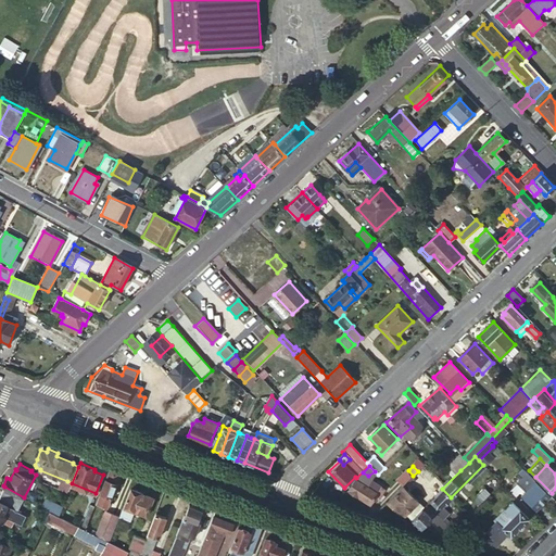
[(123,471),(110,467),(96,504),(108,508),(123,471)]
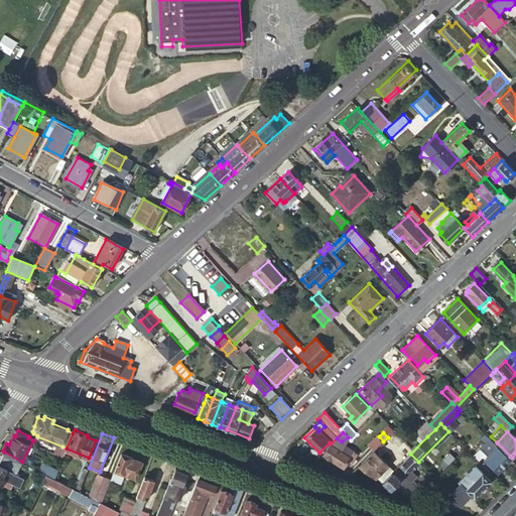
[(511,460),(486,435),(481,439),(493,450),(484,461),(497,474),(511,460)]
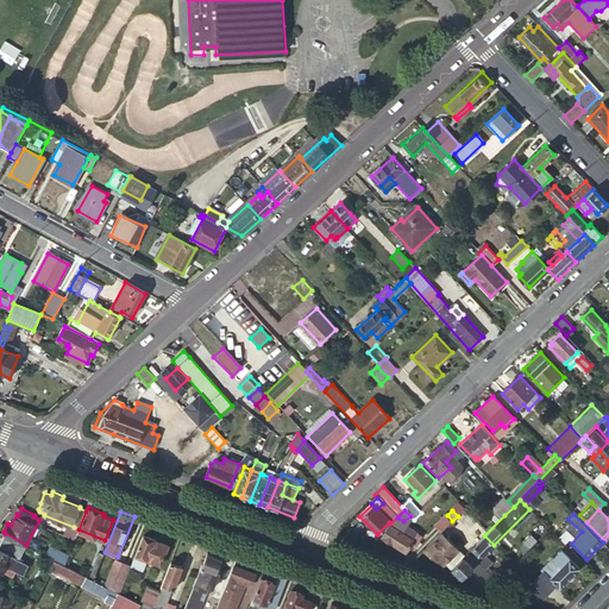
[(437,526),(443,532),(452,521),(447,515),(437,526)]
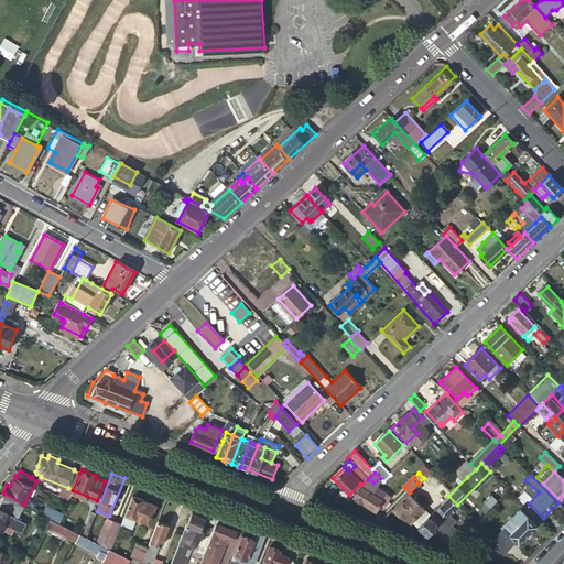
[(378,485),(373,483),(368,479),(361,486),(353,497),(362,503),(364,502),(375,510),(379,503),(382,506),(389,497),(376,488),(378,485)]
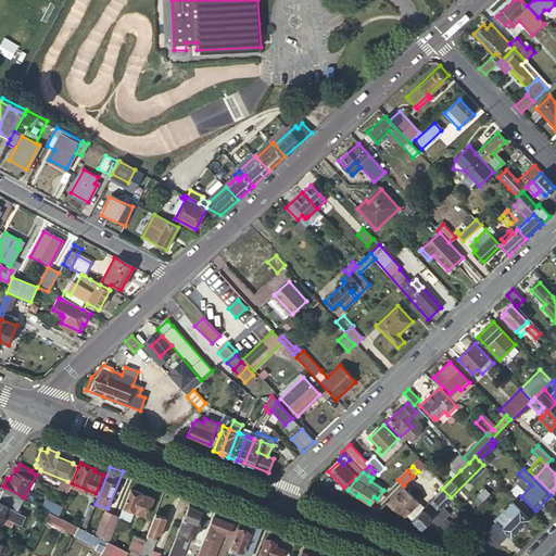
[(501,482),(493,475),(481,487),(489,494),(501,482)]
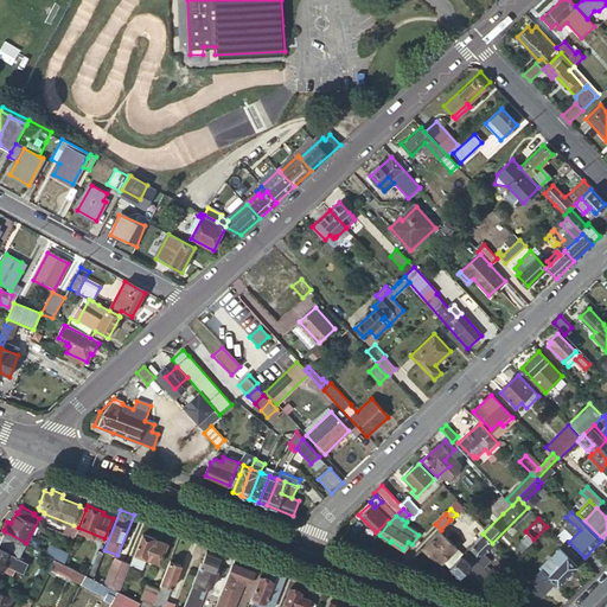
[(472,542),(481,529),(474,523),(465,536),(472,542)]
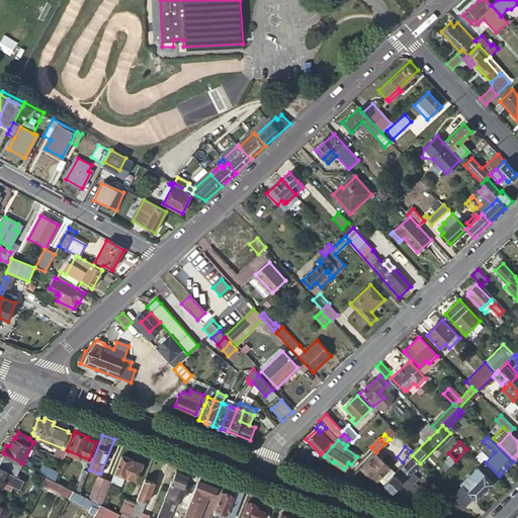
[(17,475),(22,463),(4,453),(0,461),(0,486),(1,484),(12,490),(14,485),(9,483),(14,473),(17,475)]
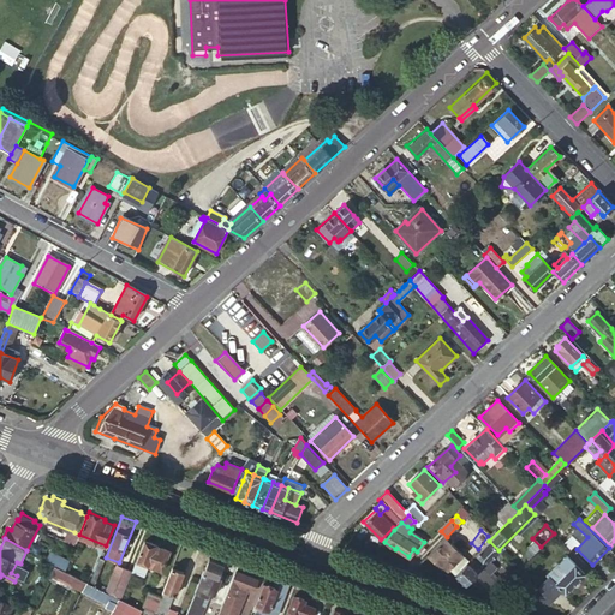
[(157,543),(145,538),(133,571),(145,575),(149,565),(163,569),(171,550),(156,545),(157,543)]
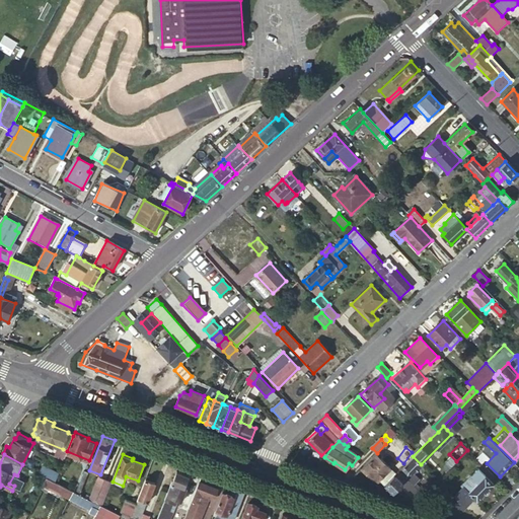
[(376,454),(361,468),(371,478),(379,483),(381,480),(391,469),(376,454)]
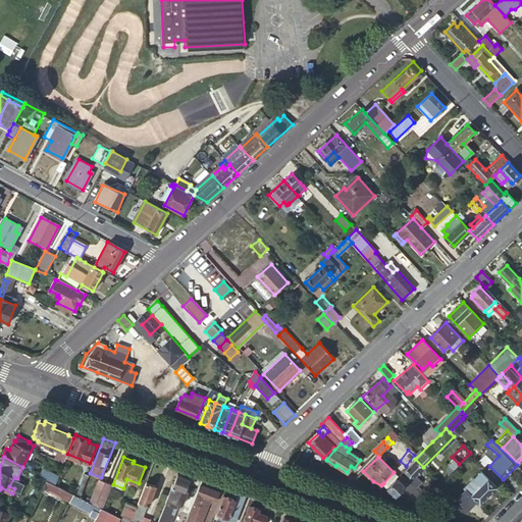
[(414,475),(423,467),(415,459),(401,474),(419,492),(421,490),(416,486),(421,482),(414,475)]
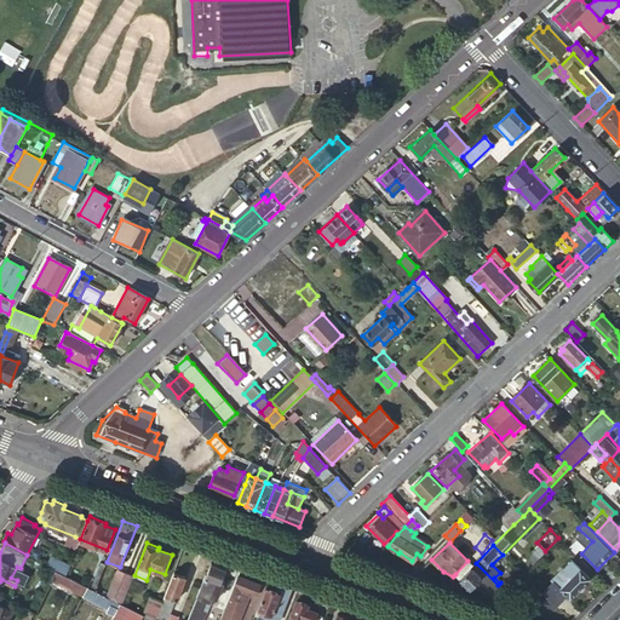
[(590,577),(593,573),(577,556),(573,560),(590,577)]
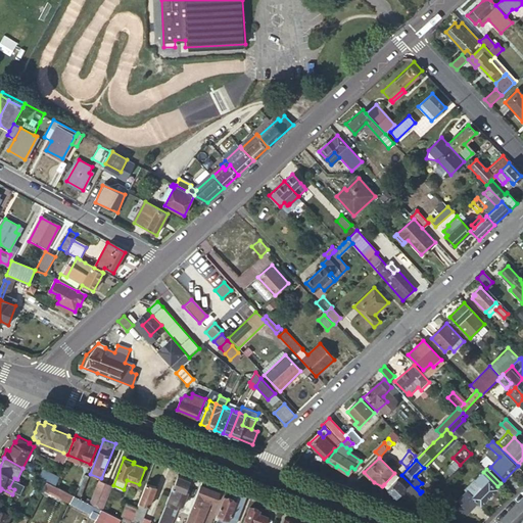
[(47,480),(56,484),(58,477),(43,470),(40,476),(47,480)]
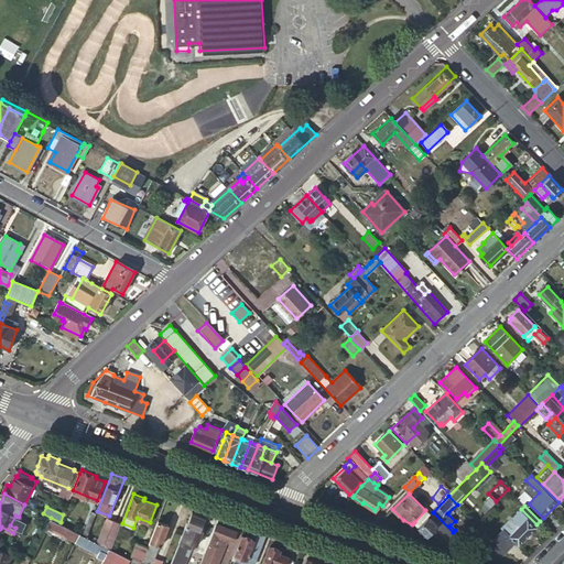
[(518,544),(537,524),(521,509),(501,528),(502,529),(490,541),(502,554),(514,541),(518,544)]
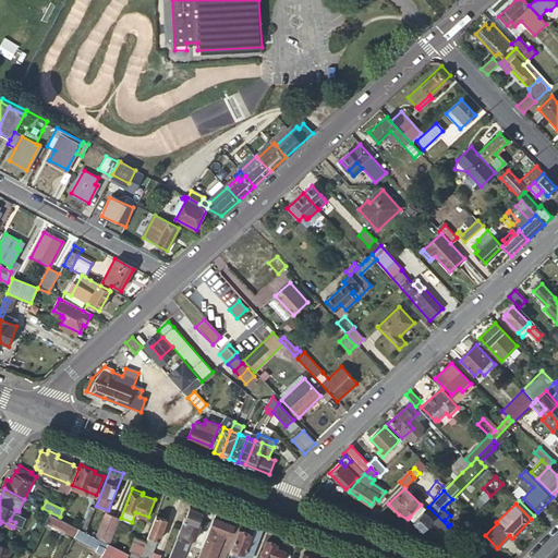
[(421,505),(410,517),(413,521),(425,509),(423,507),(421,505)]
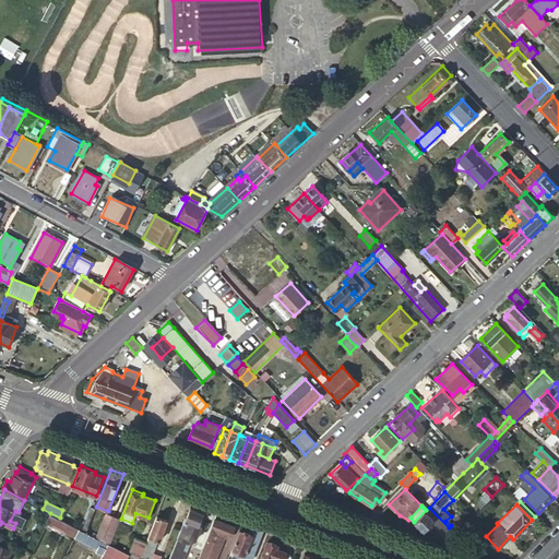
[(83,530),(87,532),(96,508),(92,507),(83,530)]
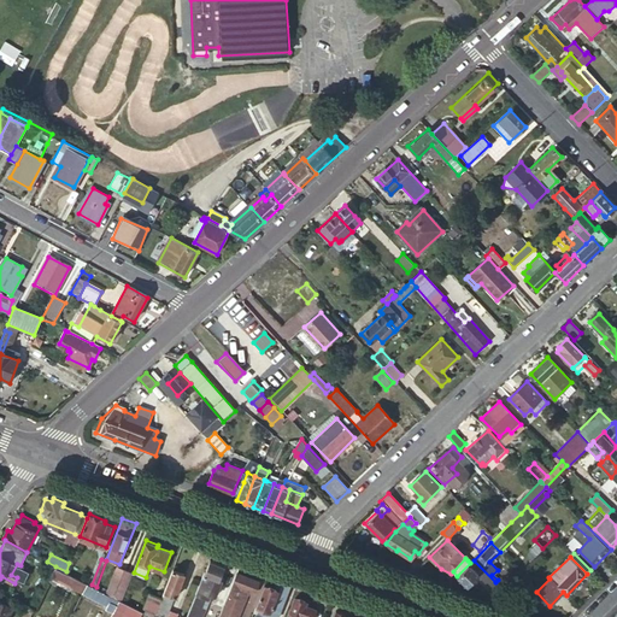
[(225,565),(210,559),(197,594),(206,598),(210,599),(212,594),(217,595),(224,579),(221,577),(225,565)]
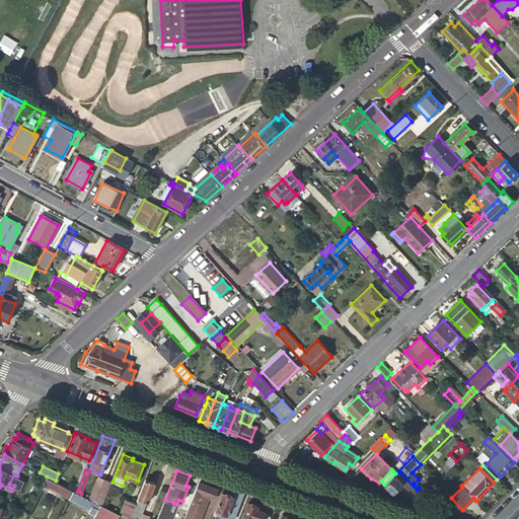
[(419,493),(417,490),(398,471),(395,473),(384,485),(392,493),(401,483),(409,490),(410,489),(416,496),(419,493)]
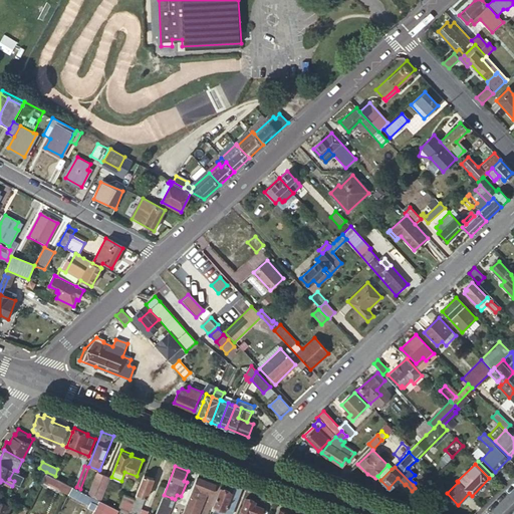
[(69,492),(73,485),(55,476),(46,472),(40,483),(47,487),(50,482),(69,492)]
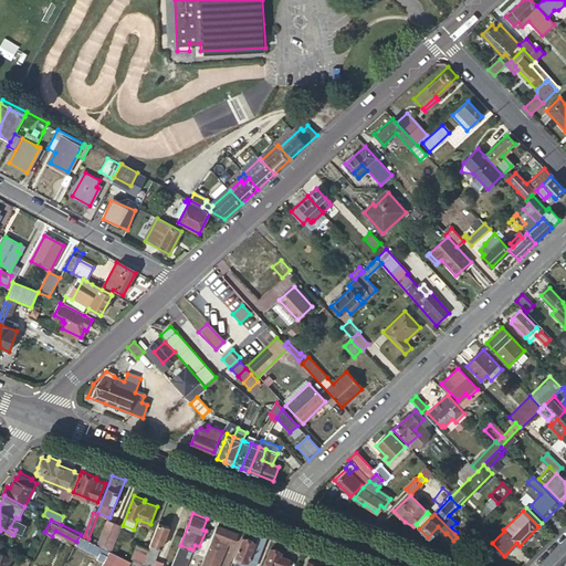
[(101,541),(115,546),(123,525),(108,520),(101,541)]
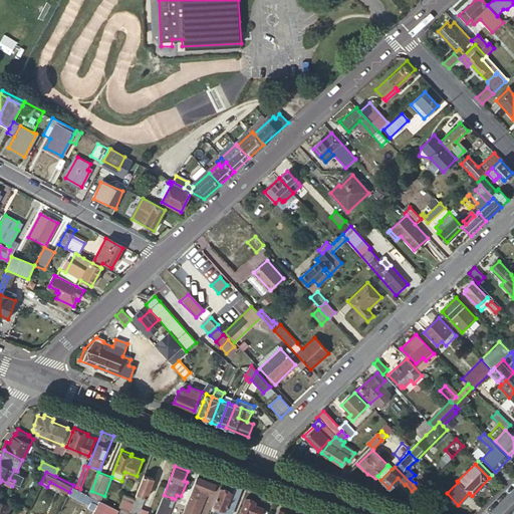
[(155,478),(145,473),(136,497),(129,513),(149,513),(150,509),(143,506),(147,495),(148,496),(155,478)]
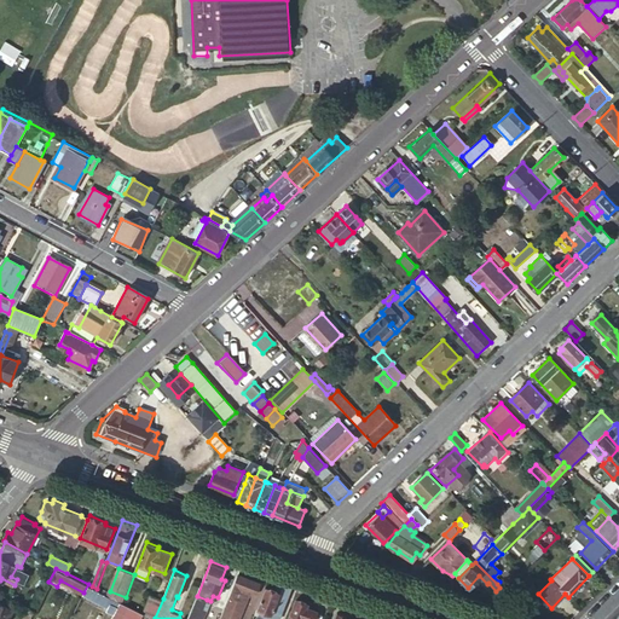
[(261,583),(237,574),(220,618),(224,618),(238,618),(248,596),(250,597),(252,594),(256,595),(261,583)]
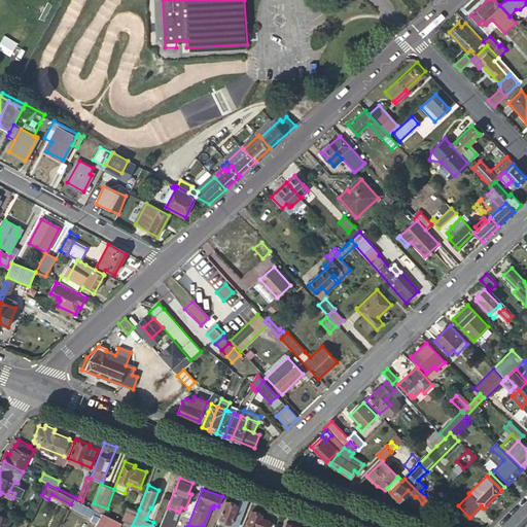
[(241,518),(248,498),(242,496),(239,503),(226,498),(219,518),(227,521),(226,523),(231,525),(235,516),(241,518)]
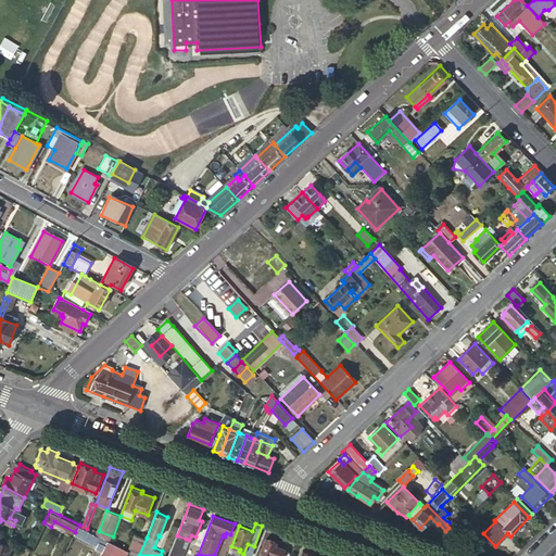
[(102,551),(109,540),(87,529),(83,527),(79,525),(75,532),(98,544),(96,547),(102,551)]
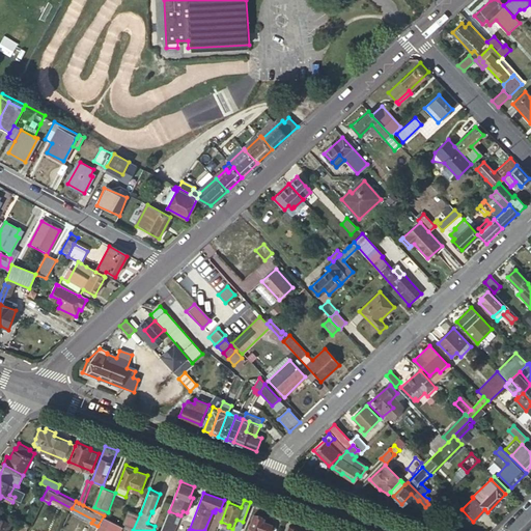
[(132,530),(133,530),(140,513),(130,509),(123,526),(132,530)]
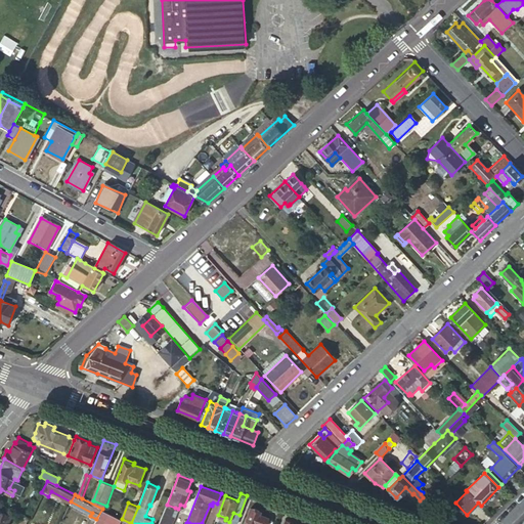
[(159,523),(172,523),(175,517),(172,516),(174,511),(166,507),(159,523)]
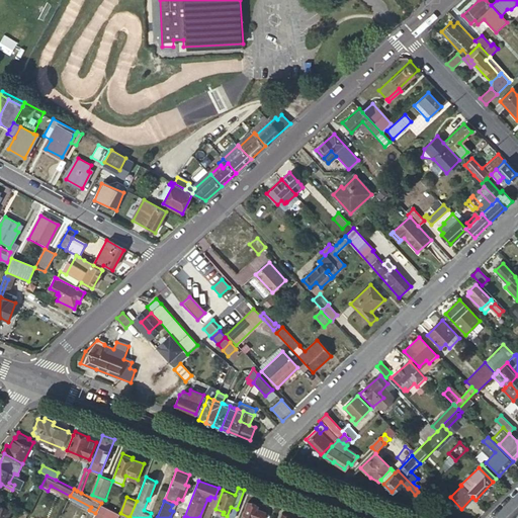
[(264,517),(267,512),(258,508),(259,505),(249,501),(242,517),(264,517)]
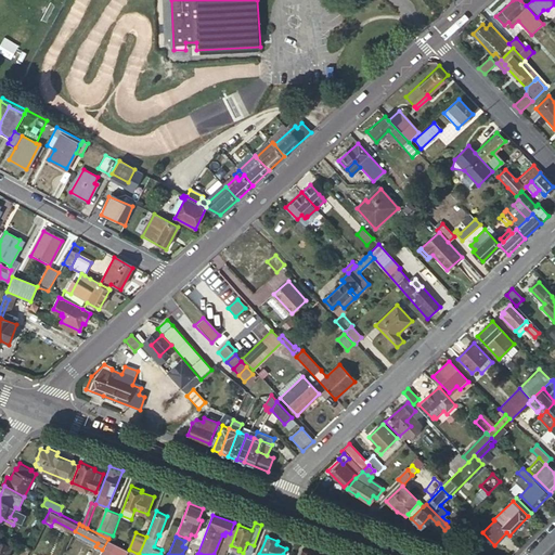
[(104,554),(126,554),(129,550),(111,540),(108,539),(102,550),(101,553),(104,554)]
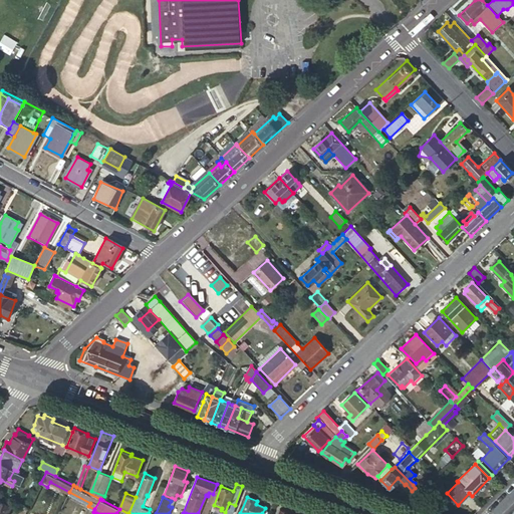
[(7,513),(11,506),(0,500),(0,513),(7,513)]
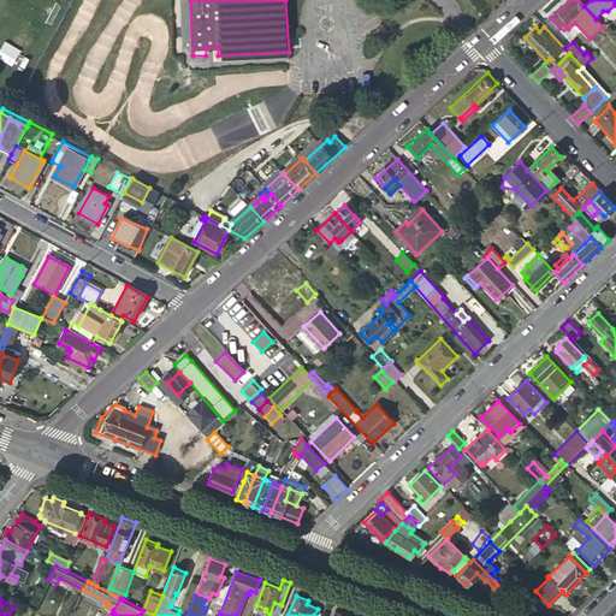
[(21,615),(29,615),(34,609),(27,605),(21,615)]
